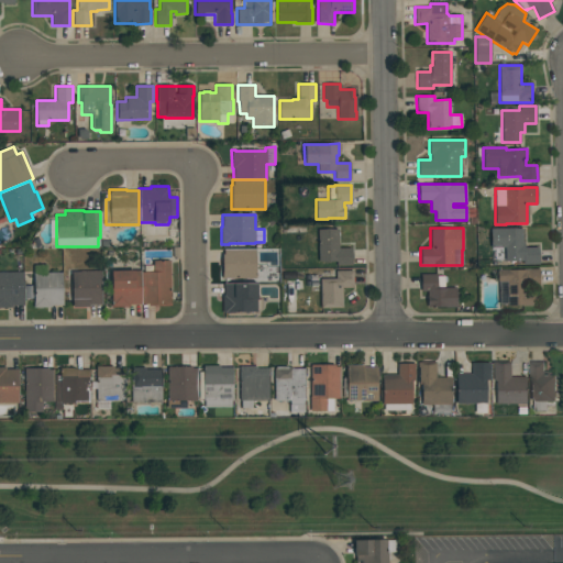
[(505,262),(504,247),(490,247),(489,229),(522,228),(522,242),(525,241),(525,247),(538,247),(539,264),(522,264),(522,261),(505,262)]
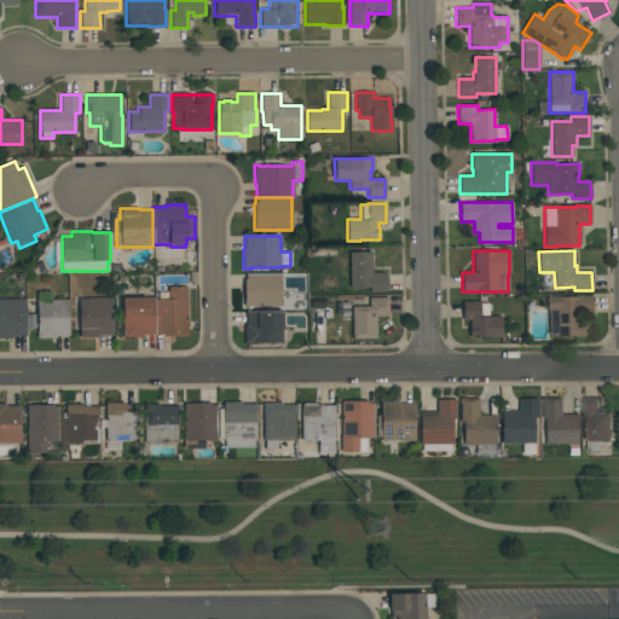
[(350,288),(350,252),(371,252),(371,273),(387,273),(387,291),(370,291),(370,288),(350,288)]
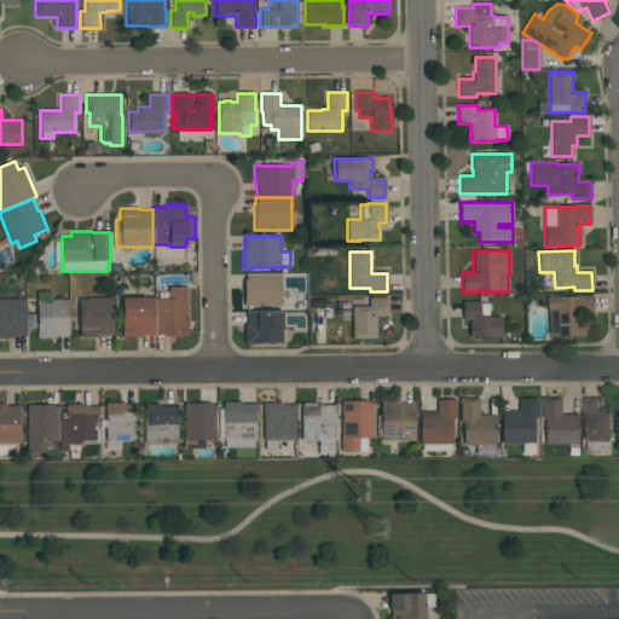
[(244,306),(244,279),(246,279),(246,273),(281,273),(281,306),(244,306)]
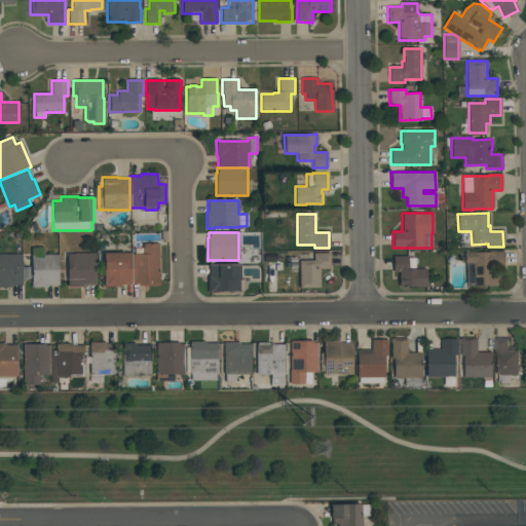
[(159,286),(138,286),(138,284),(132,284),(132,254),(143,254),(143,243),(159,243),(159,286)]
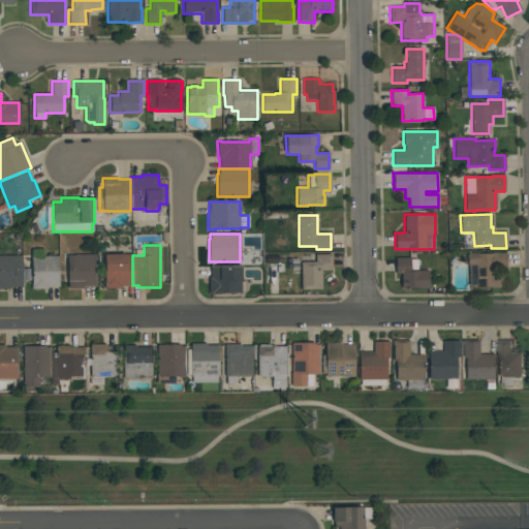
[(332,271),(321,271),(321,289),(301,289),(301,261),(315,261),(315,253),(332,253),(332,271)]
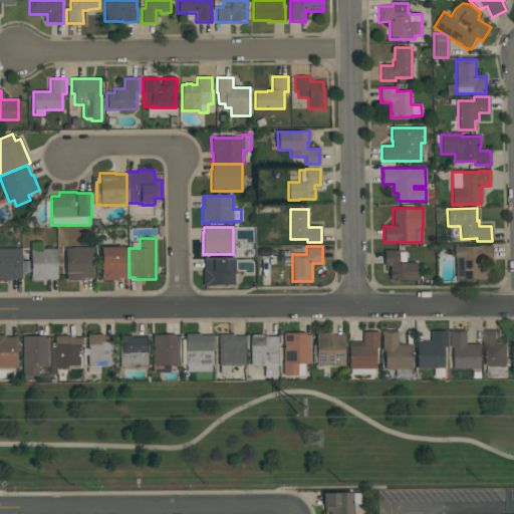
[(454,246),(464,246),(479,246),(492,246),(492,261),(481,261),(481,268),(488,268),(488,279),(463,279),(463,278),(455,278),(455,257),(454,257),(454,246)]
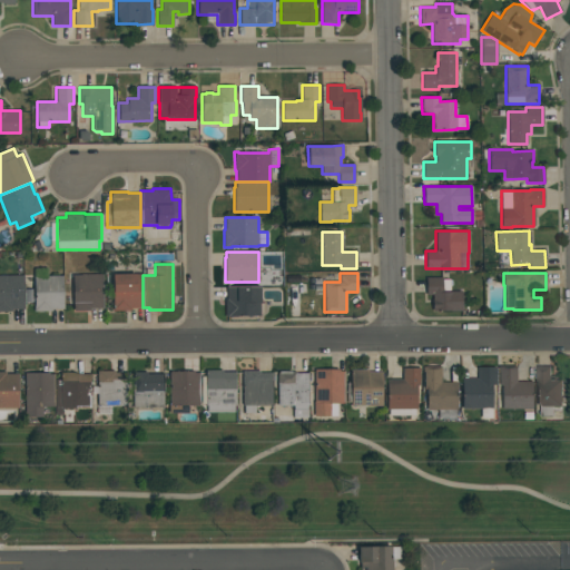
[(112,274),(143,274),(143,275),(143,307),(143,308),(130,308),(130,311),(112,311),(112,274)]
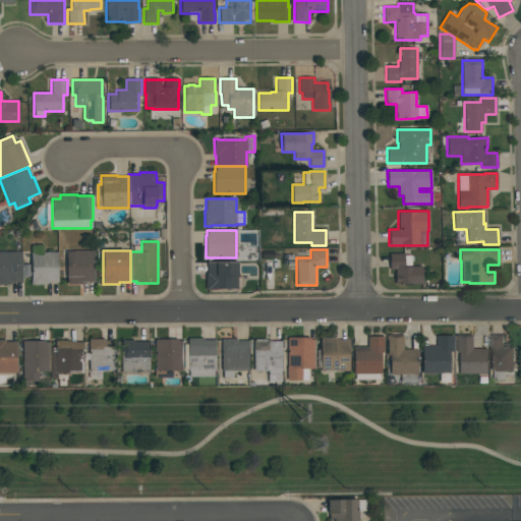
[(0,285),(0,251),(20,251),(21,283),(10,283),(10,285),(0,285)]
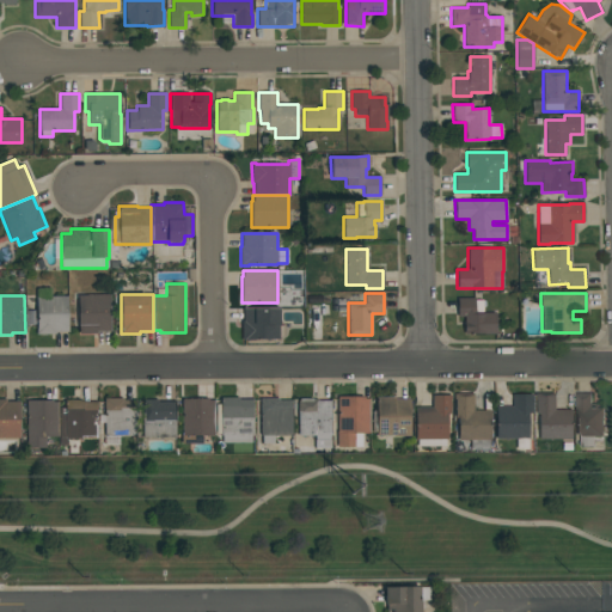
[(68,295),(68,332),(55,332),(55,334),(36,335),(36,297),(68,295)]
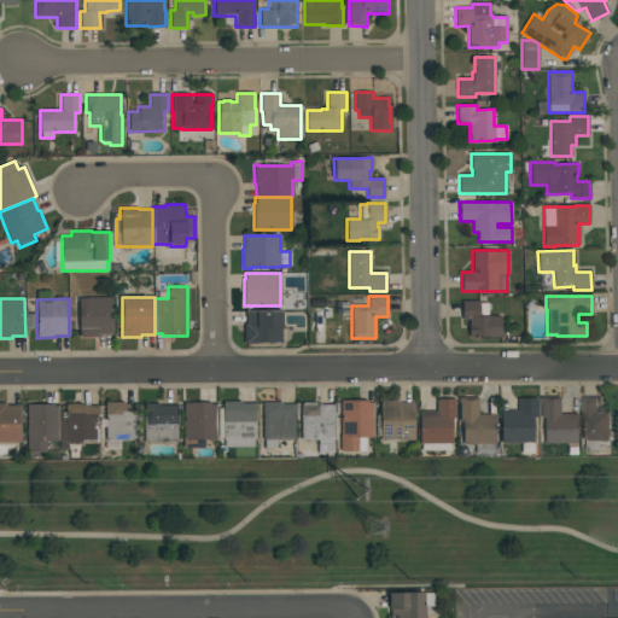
[(111,298),(111,334),(98,334),(98,337),(79,337),(79,298),(111,298)]
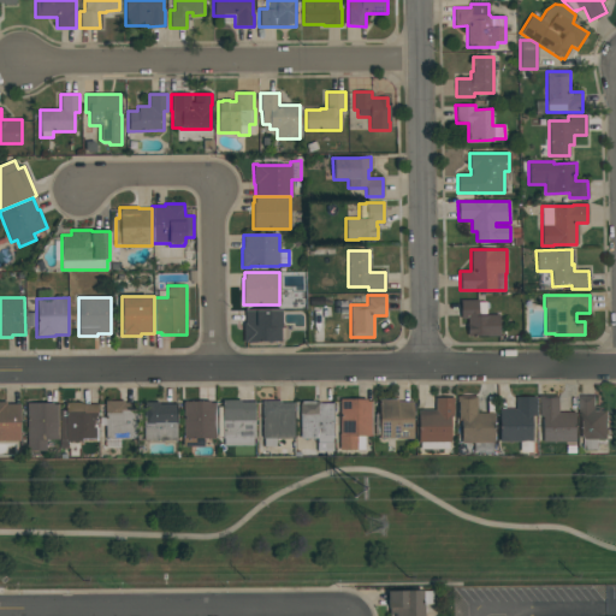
[(486,302),(486,314),(479,314),(479,315),(499,315),(499,337),(486,337),(486,336),(467,336),(467,335),(467,319),(460,319),(460,300),(478,300),(478,302),(486,302)]
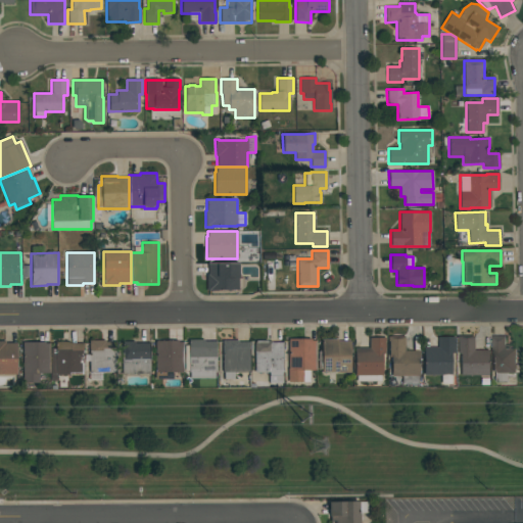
[(238,290),(206,290),(205,275),(207,275),(207,264),(239,264),(239,279),(238,279),(238,290)]
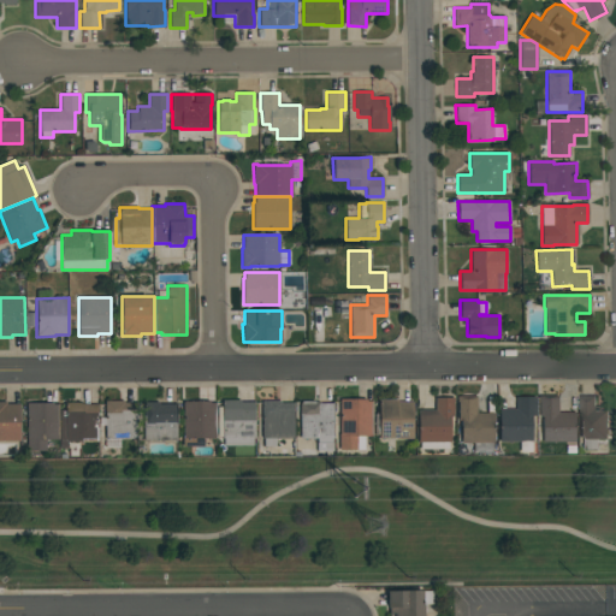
[(580,395),(596,395),(596,406),(603,406),(603,409),(609,409),(609,438),(606,438),(606,443),(599,443),(599,450),(582,450),(582,438),(580,438),(580,395)]
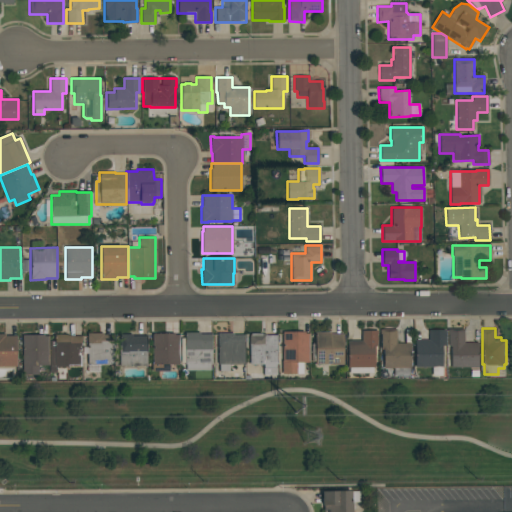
[(396,329),(396,343),(410,343),(410,368),(409,368),(409,376),(393,376),(393,368),(383,368),(383,349),(380,349),(380,334),(379,329),(396,329)]
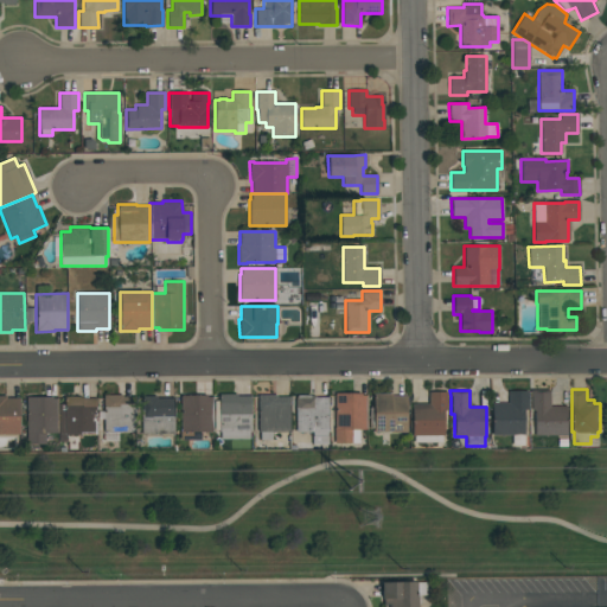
[(535,435),(535,410),(531,410),(531,390),(549,390),(549,407),(567,407),(567,435),(535,435)]
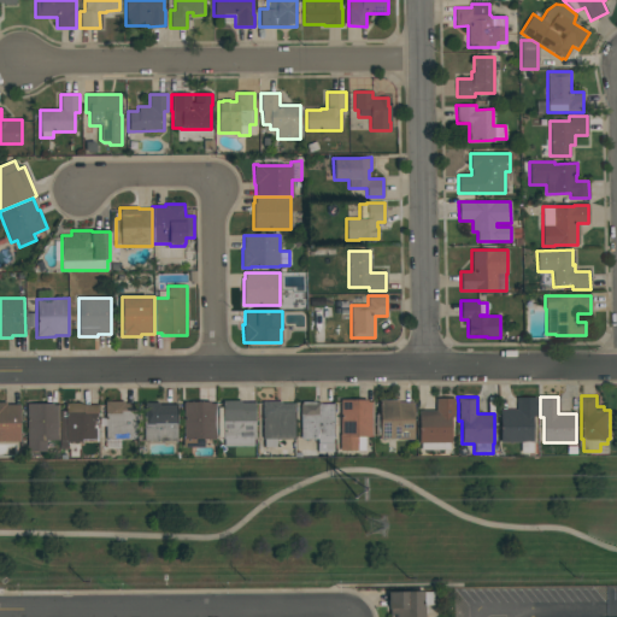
[(500,410),(516,410),(516,398),(536,398),(536,417),(533,417),(533,452),(521,452),(521,441),(500,441),(500,410)]
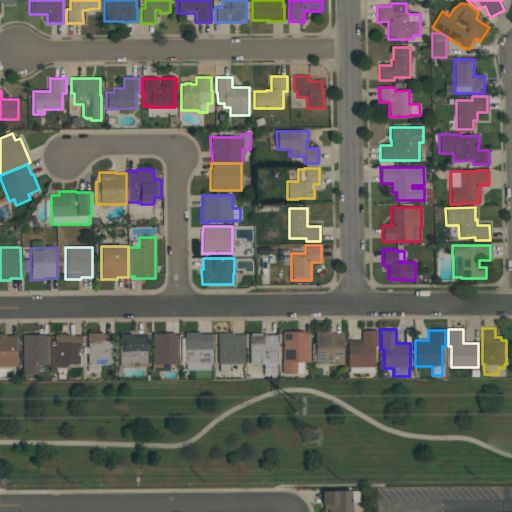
[(374,367),(372,367),(372,373),(349,373),(349,367),(347,367),(347,341),(361,341),(361,331),(377,331),(377,335),(376,335),(376,346),(374,346),(374,367)]
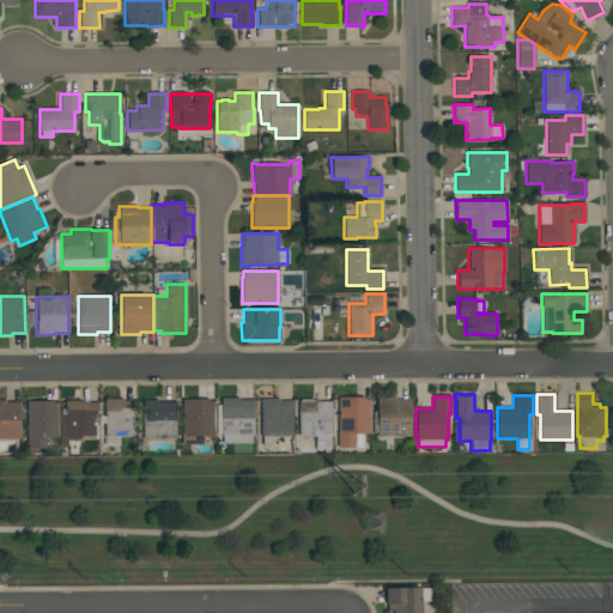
[(253,400),(253,436),(252,436),(252,443),(223,443),(223,436),(220,436),(217,436),(217,405),(220,405),(220,398),(240,398),(240,400),(253,400)]
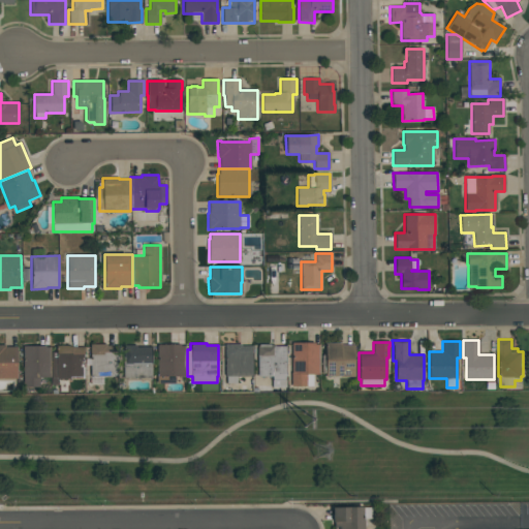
[(314,343),(314,344),(319,344),(319,374),(312,374),(312,386),(290,386),(290,373),(291,373),(291,343),(314,343)]
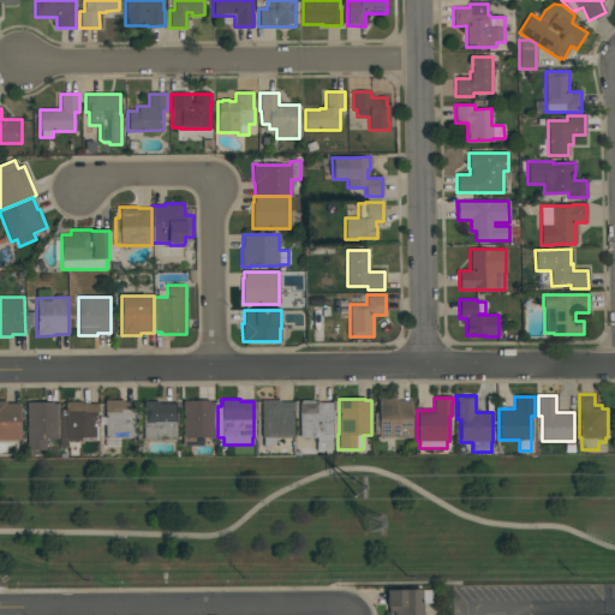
[(412,401),(412,439),(377,439),(377,434),(374,434),(374,413),(377,413),(377,399),(396,399),(396,401),(412,401)]
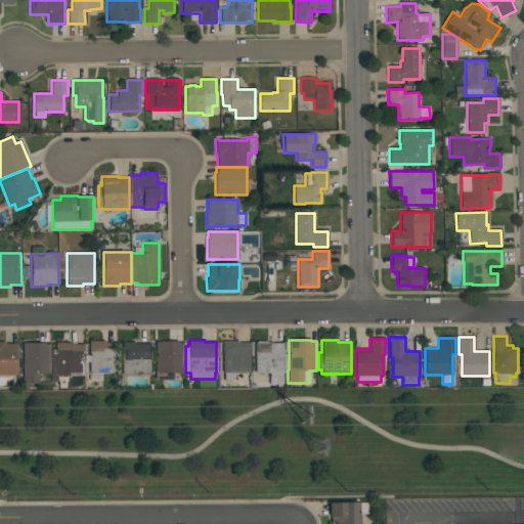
[(89,341),(105,341),(105,343),(116,343),(116,374),(102,374),(102,381),(89,381),(89,341)]
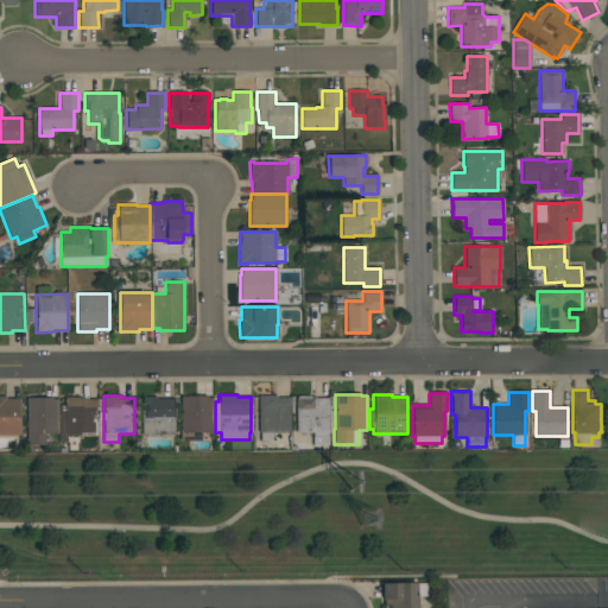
[(289,398),(289,432),(272,432),(272,441),(260,441),(260,432),(258,432),(258,396),(277,396),(277,398),(289,398)]
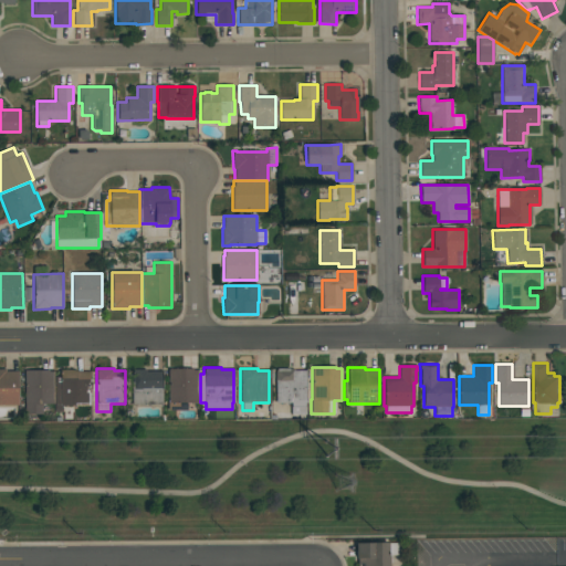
[(306,370),(306,415),(291,415),(291,402),(275,402),(275,368),(290,368),(290,369),(294,369),(294,370),(306,370)]
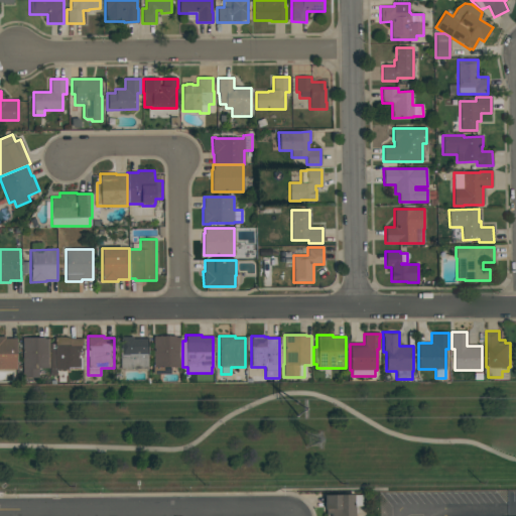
[(0,369),(0,337),(5,337),(5,338),(16,338),(16,369),(0,369)]
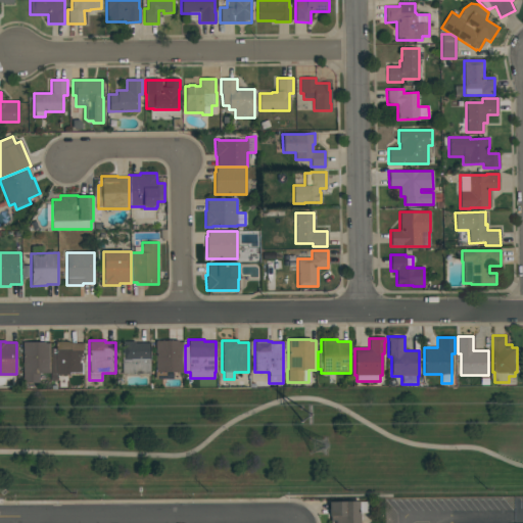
[(83,375),(57,375),(57,380),(51,380),(51,347),(55,347),(55,341),(67,341),(67,342),(70,342),(70,343),(83,343),(83,375)]
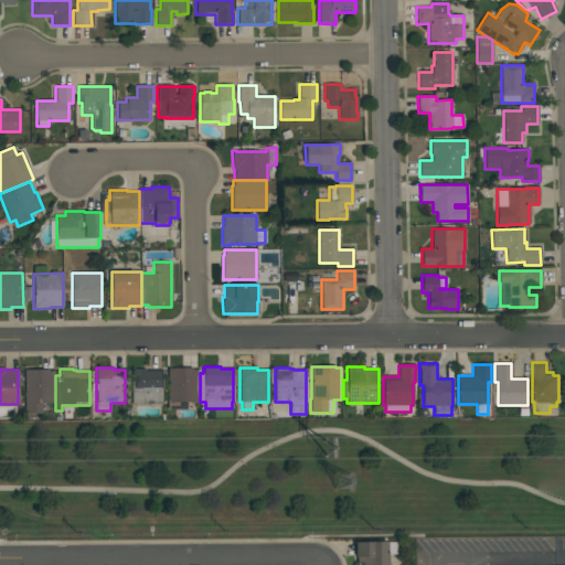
[(131,404),(131,372),(132,372),(132,369),(146,369),(146,371),(161,371),(161,404),(131,404)]
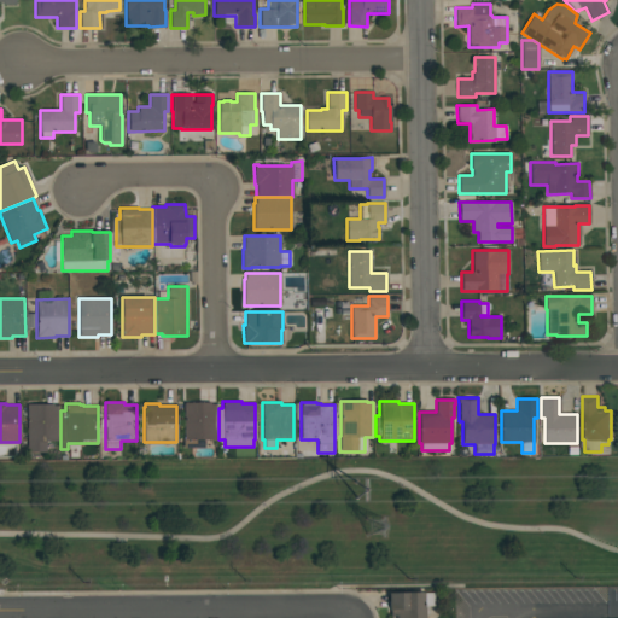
[(184,403),(211,403),(216,403),(216,439),(204,439),(204,448),(184,448),(184,439),(184,403)]
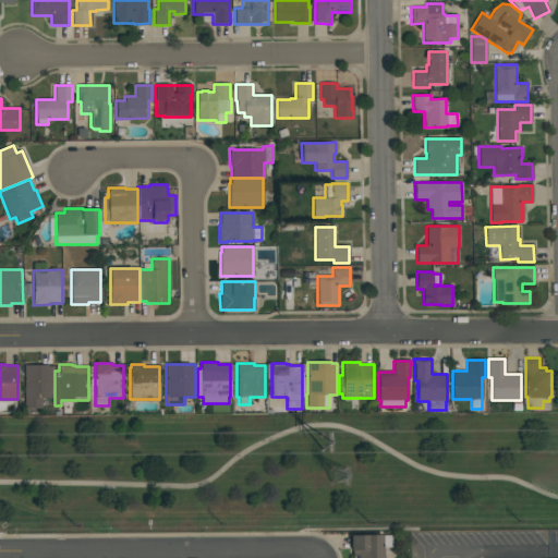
[(53,398),(41,398),(41,409),(24,409),(24,365),(48,365),(48,366),(53,366),(53,398)]
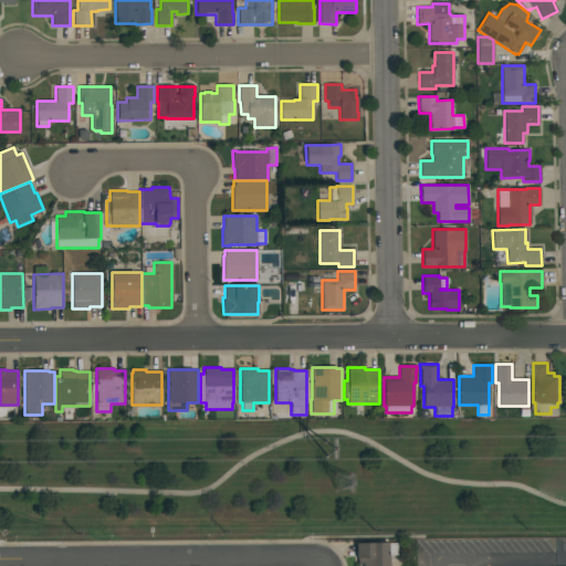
[(397,543),(397,555),(391,555),(391,564),(389,564),(389,565),(363,565),(363,564),(357,564),(357,558),(355,558),(355,543),(397,543)]
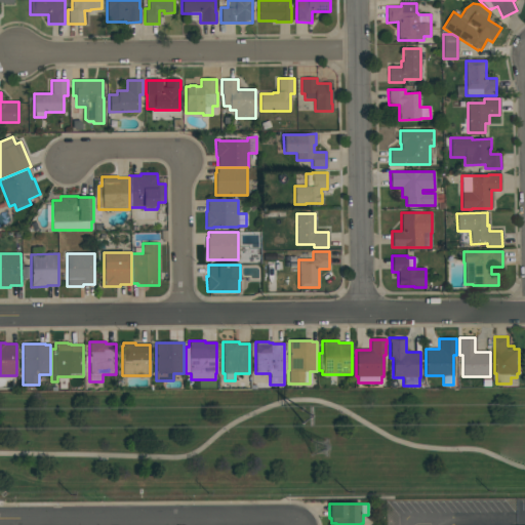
All buildings are outlined.
